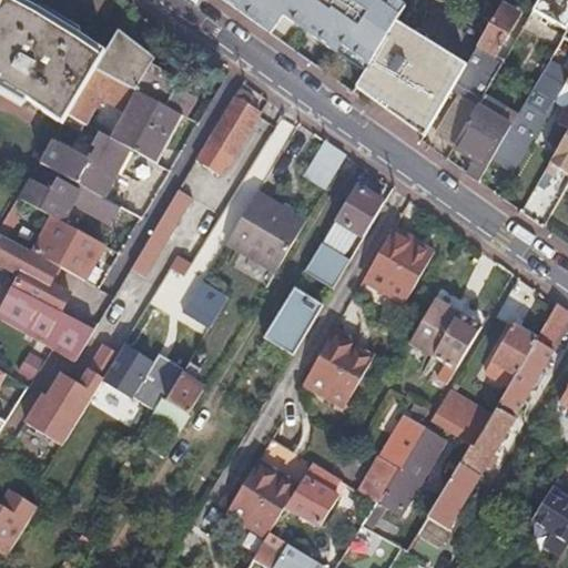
[(94,68),(105,49),(77,32),(60,23),(38,9),(33,7),(20,0),(0,0),(0,83),(16,92),(28,99),(33,102),(63,120),(68,114),(94,68)]
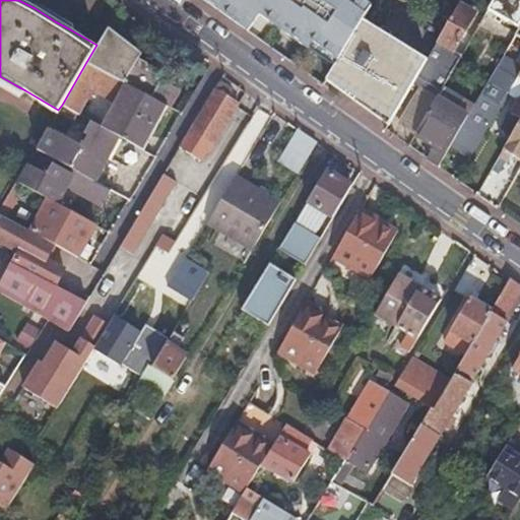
[(259,15),(333,68),(361,22),(373,3),(369,0),(201,0),(247,33),(259,15)]
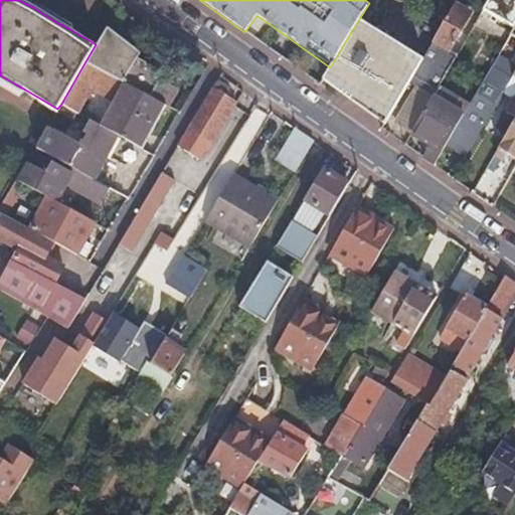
[(514,25),(514,0),(489,0),(482,11),(513,29),(514,25)]
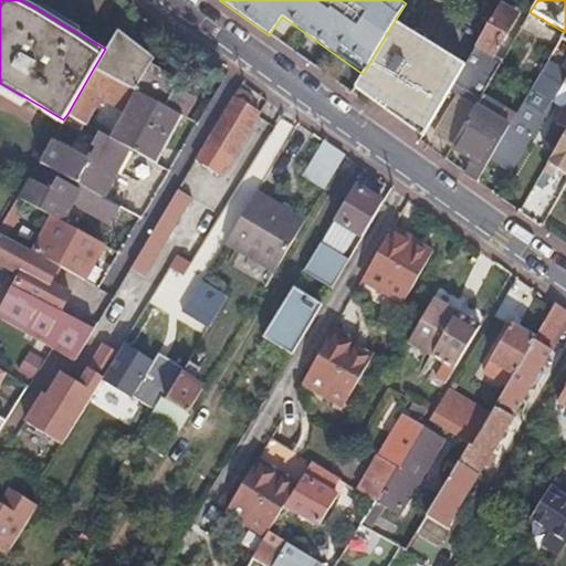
[(463,66),(449,91),(456,95),(453,100),(472,111),(473,107),(502,60),(491,54),(514,14),(499,6),(463,66)]
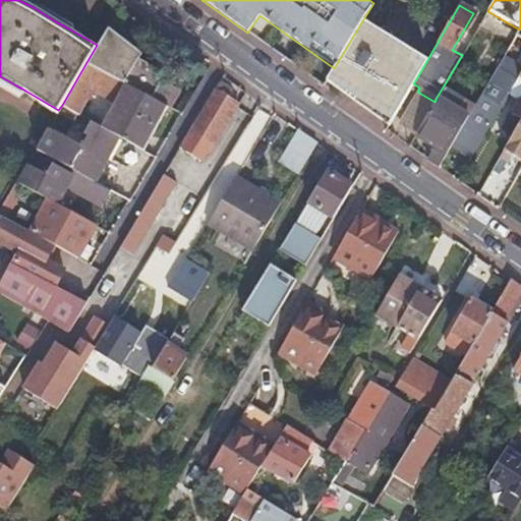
[(334,68),(325,85),(388,126),(403,101),(413,83),(426,61),(361,22),(334,68)]
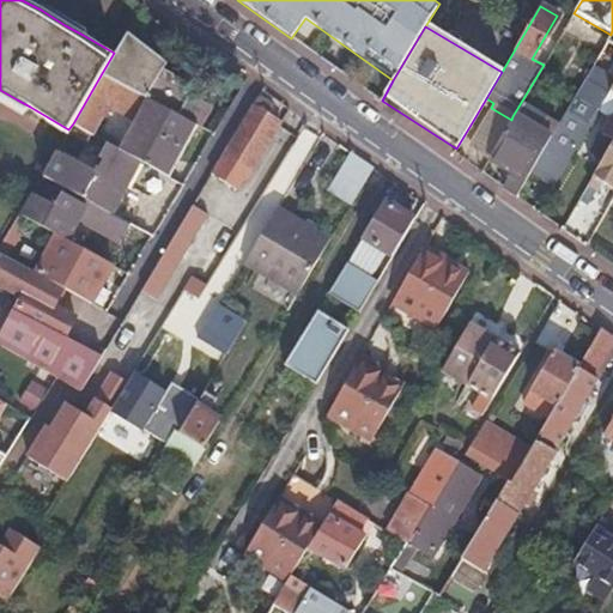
[(165,61),(126,32),(114,53),(102,73),(192,122),(196,125),(198,126),(210,107),(188,95),(192,87),(163,66),(165,61)]
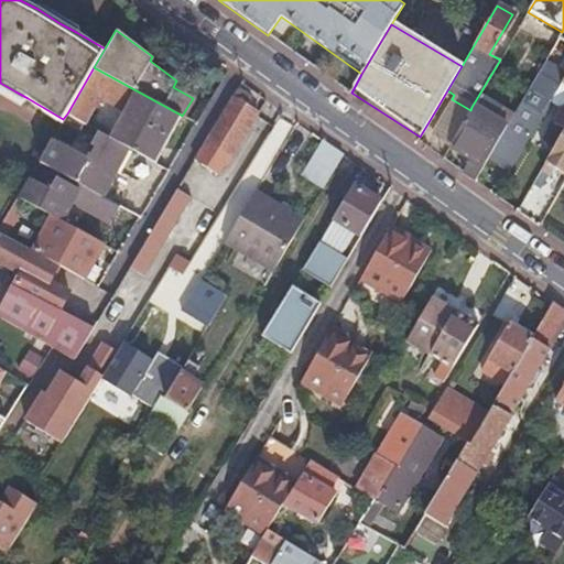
[(500,139),(489,158),(511,171),(533,132),(550,104),(563,78),(563,74),(544,63),(507,128),(500,139)]
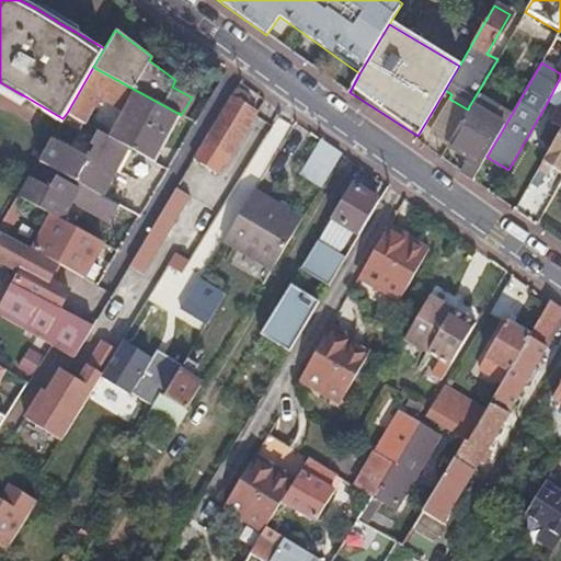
[(175,112),(93,67),(67,113),(82,122),(98,94),(126,111),(112,138),(127,147),(147,158),(149,160),(175,112)]
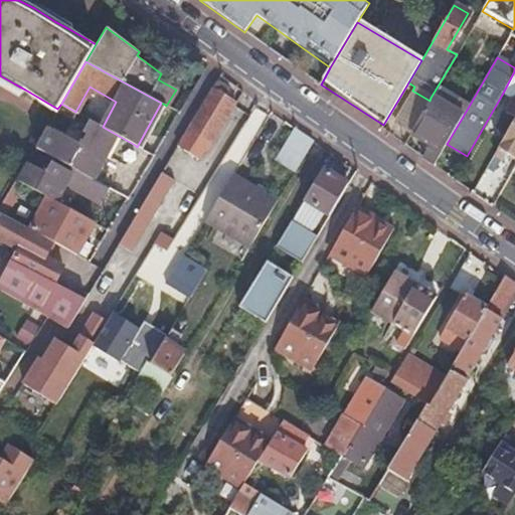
[(514,71),(502,95),(513,102),(509,109),(514,112),(514,71)]
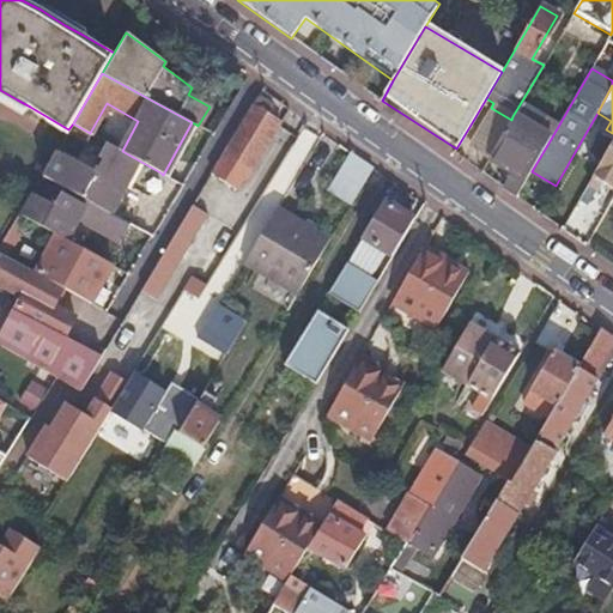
[(271,105),(256,97),(250,108),(229,144),(211,174),(237,190),(277,125),(265,116),(271,105)]
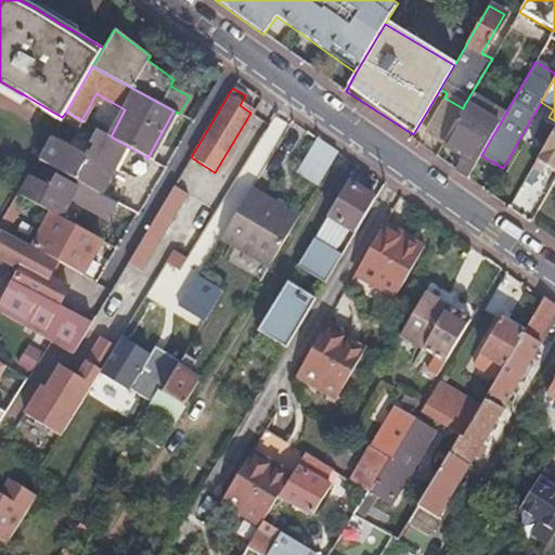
[(425,132),(442,143),(443,142),(463,108),(444,98),(425,132)]
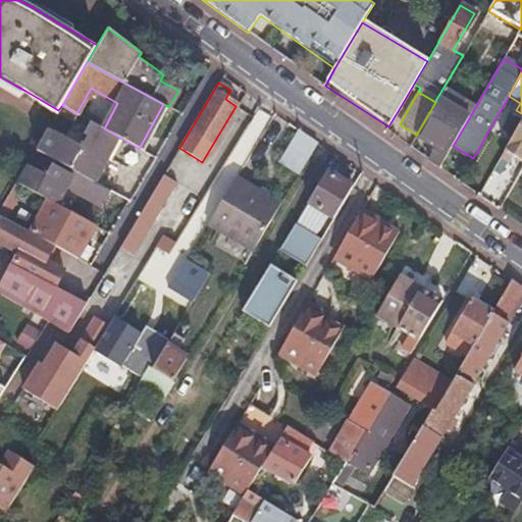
[(432,149),(429,162),(439,168),(452,147),(453,146),(463,128),(469,118),(436,99),(435,102),(417,134),(431,143),(435,145),(432,149)]
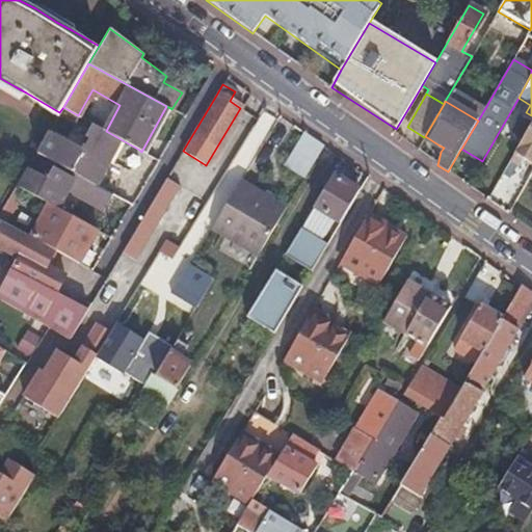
[(170,108),(166,106),(141,152),(147,154),(170,108)]
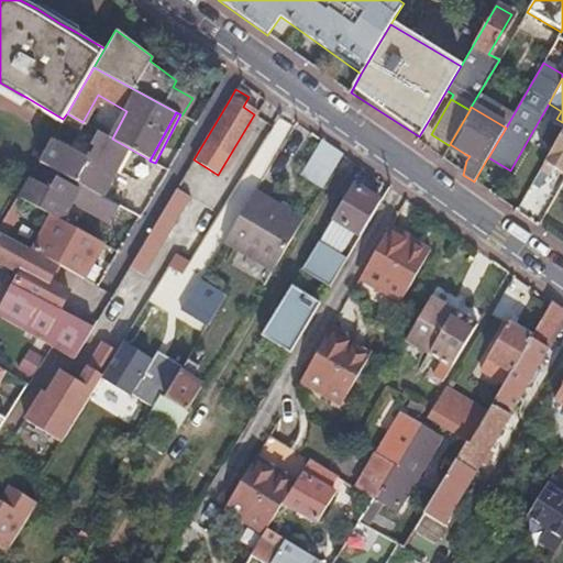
[(562,131),(562,122),(556,119),(539,148),(550,154),(562,131)]
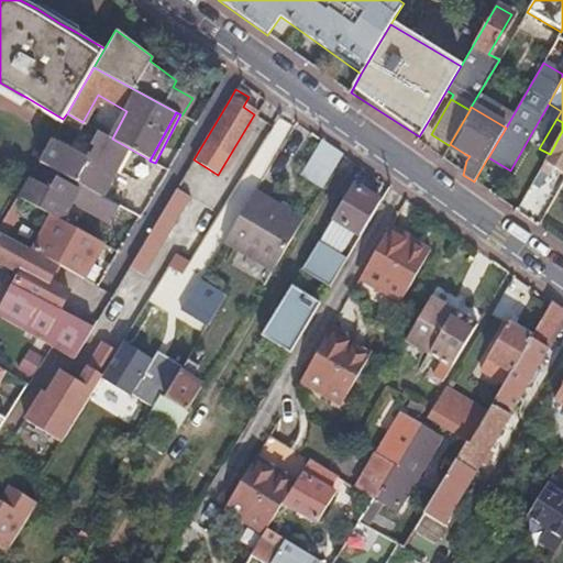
[(112,139),(97,130),(90,143),(92,144),(84,159),(51,141),(39,161),(42,162),(91,190),(100,195),(117,167),(135,178),(147,158),(128,147),(112,139)]
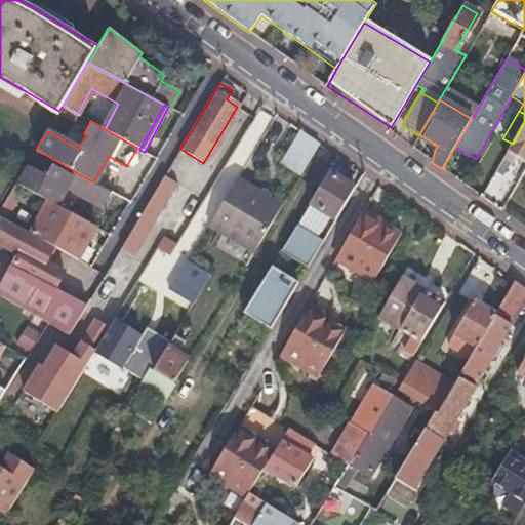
[(524,122),(513,144),(503,159),(519,168),(522,162),(524,164),(524,122)]
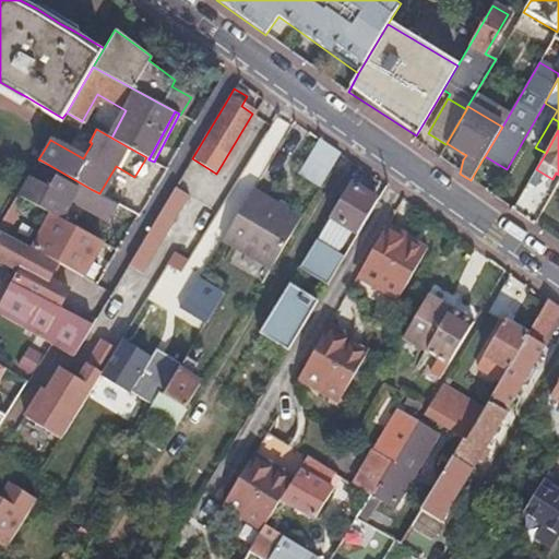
[(298,175),(320,188),(341,154),(320,140),(298,175)]
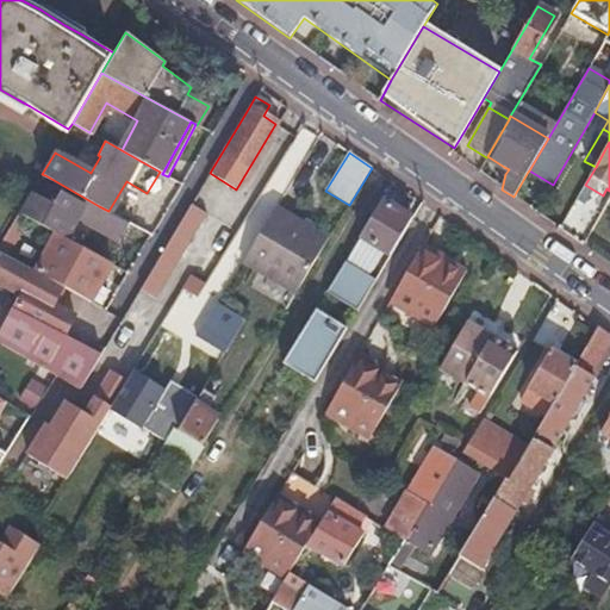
[(68,240),(87,205),(63,192),(56,204),(51,201),(49,206),(32,197),(23,213),(23,215),(30,218),(56,234),(66,238),(68,240)]
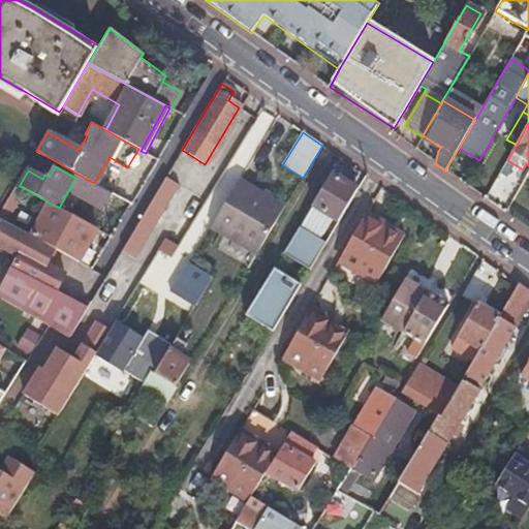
[(30,167),(28,170),(42,179),(44,175),(30,167)]
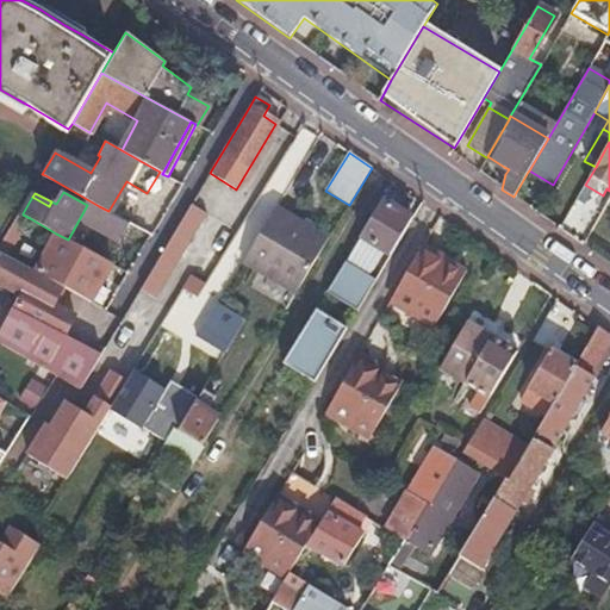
[(412,218),(381,200),(344,261),(369,277),(385,251),(390,255),(412,218)]
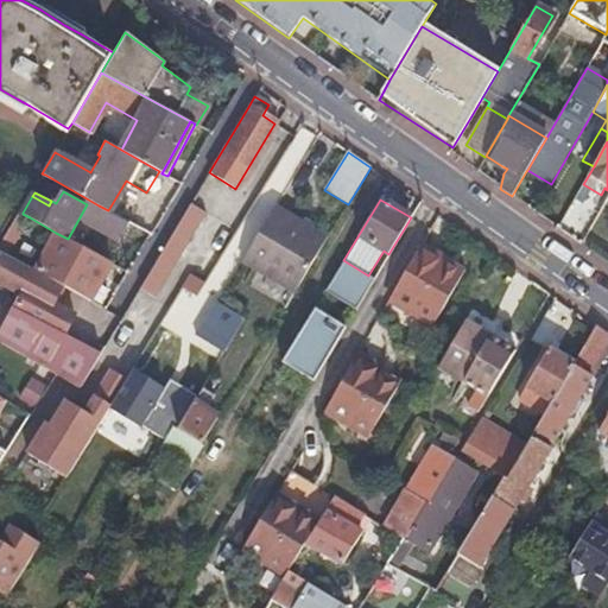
[(190,204),(139,287),(152,296),(203,213),(190,204)]
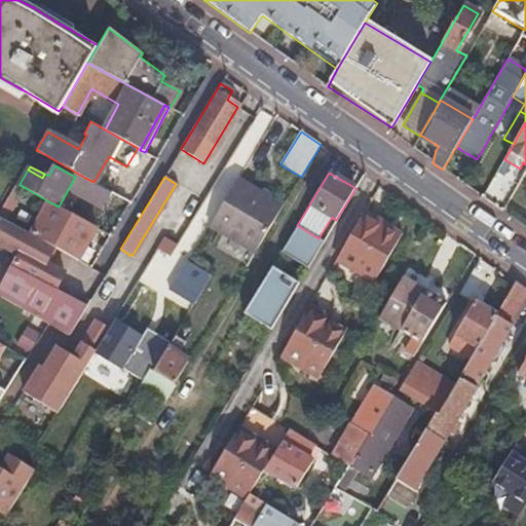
[(94,182),(85,178),(79,190),(90,196),(88,200),(118,217),(126,200),(94,182)]
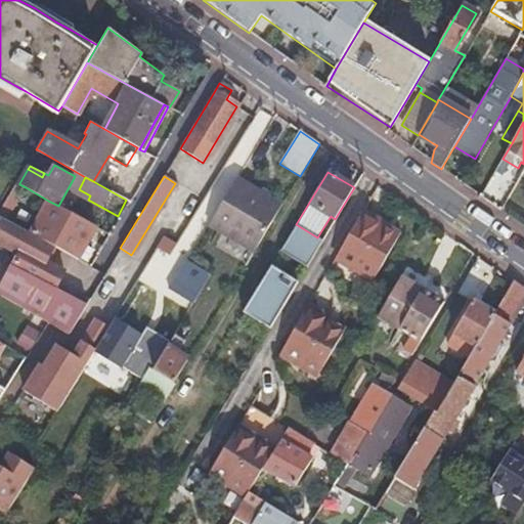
[(208,225),(233,241),(262,193),(236,178),(208,225)]
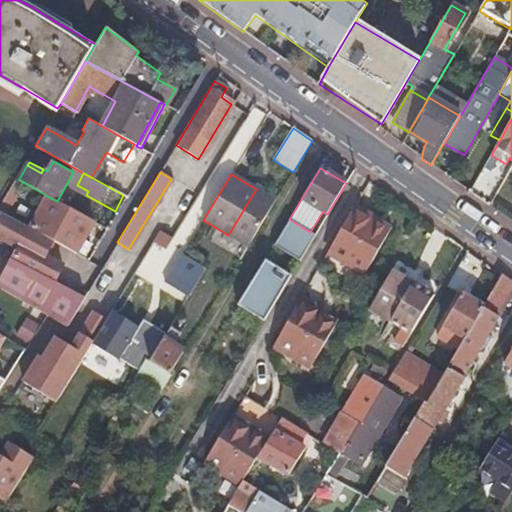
[(0,211),(6,215),(25,183),(19,180),(19,179),(16,178),(14,182),(12,185),(0,205),(0,211)]
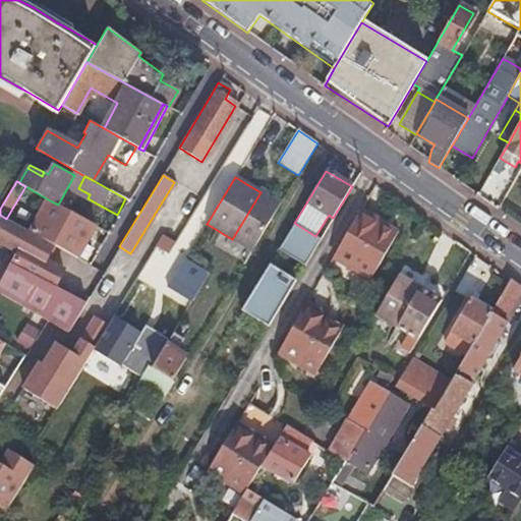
[(0,209),(12,188),(14,185),(9,183),(0,198),(0,209)]
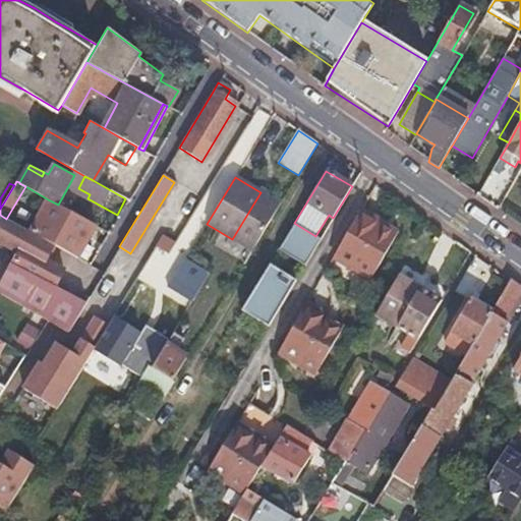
[(90,194),(78,188),(76,192),(88,198),(90,194)]
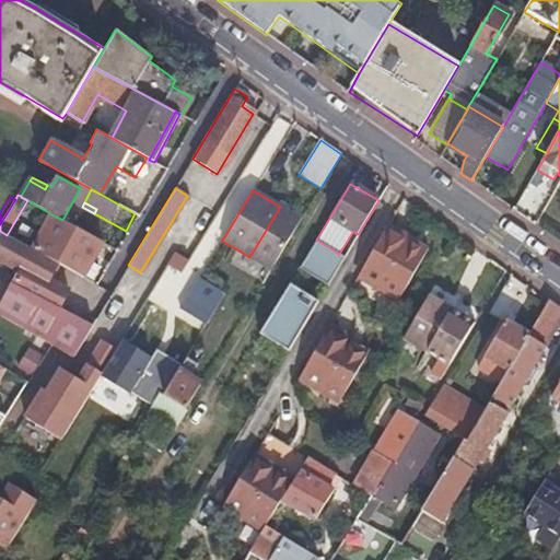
[(249,257),(271,270),(302,219),(280,207),(249,257)]
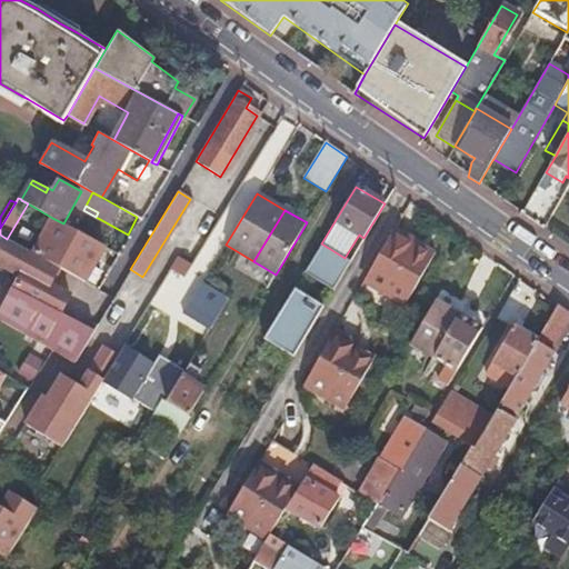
[(52,218),(33,255),(42,259),(58,268),(83,281),(98,258),(105,247),(96,241),(85,236),(63,223),(61,222),(52,218)]
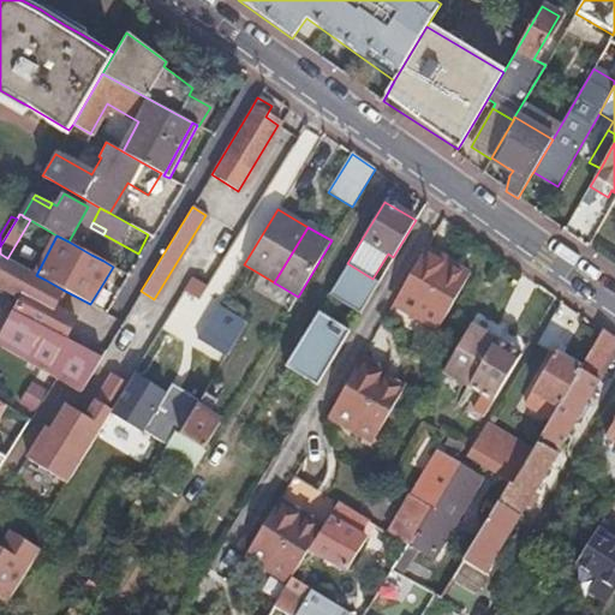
[(458,291),(464,279),(443,267),(445,263),(422,251),(393,299),(437,326),(458,291)]
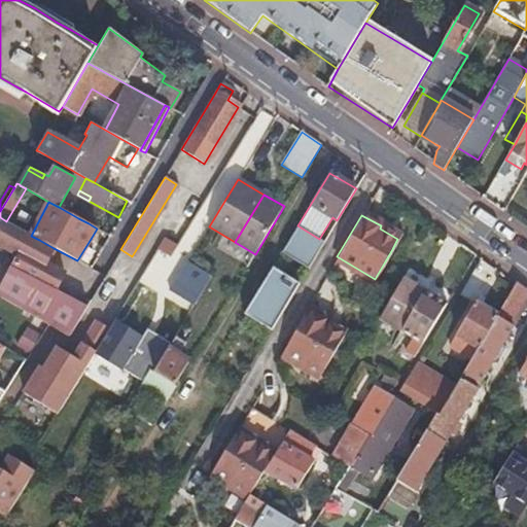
[(0,245),(19,256),(0,289),(0,293),(48,324),(68,336),(85,307),(54,289),(63,273),(45,264),(54,248),(39,240),(6,221),(0,217),(0,245)]
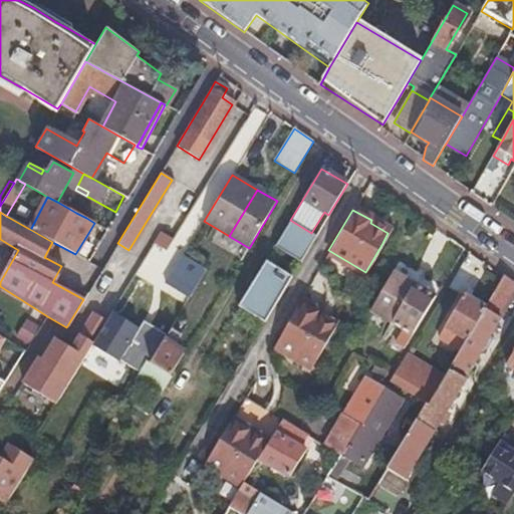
[(290,220),(275,246),(301,262),(316,236),(311,233),(290,220)]
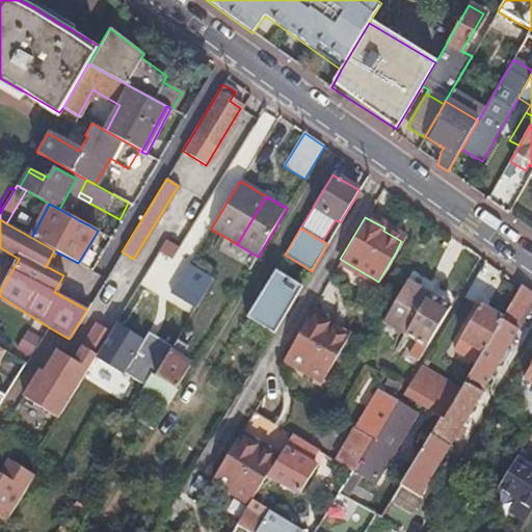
[(401,241),(403,239),(384,228),(383,231),(401,241)]
